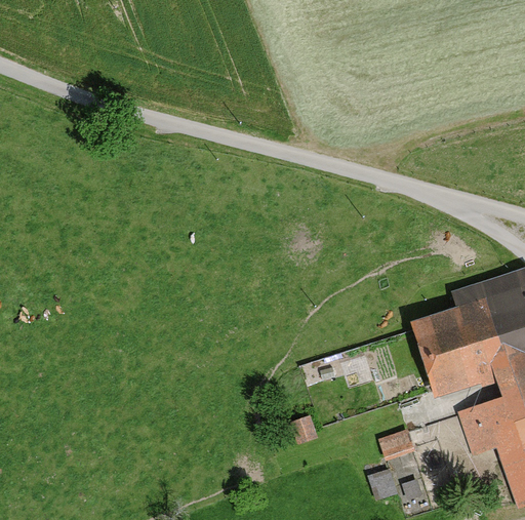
[(437,397),(496,377),(502,396),(455,412),(470,454),(495,445),(517,508),(524,505),(524,267),(450,291),(455,307),(412,321),(437,397)]
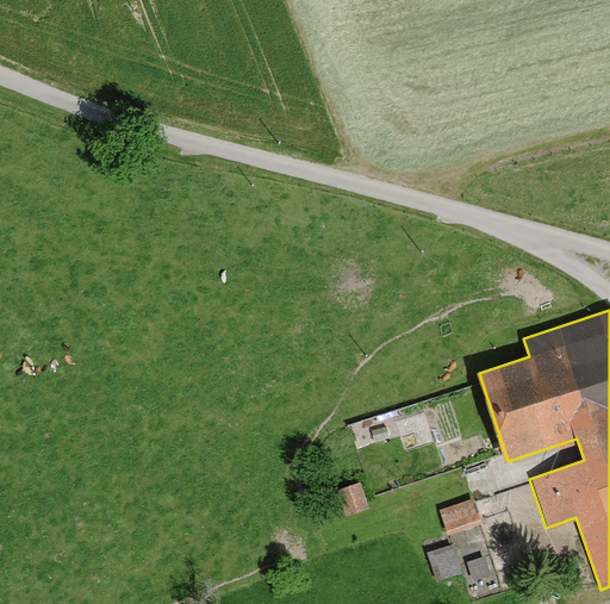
[(369,509),(361,484),(335,492),(343,517),(369,509)]
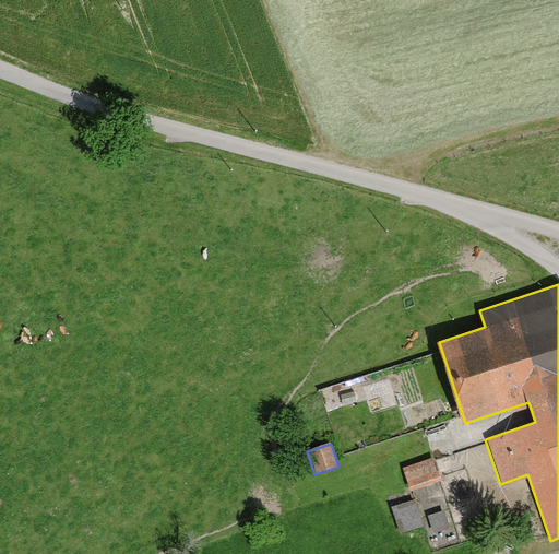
[(438,481),(429,458),(402,468),(411,491),(438,481)]
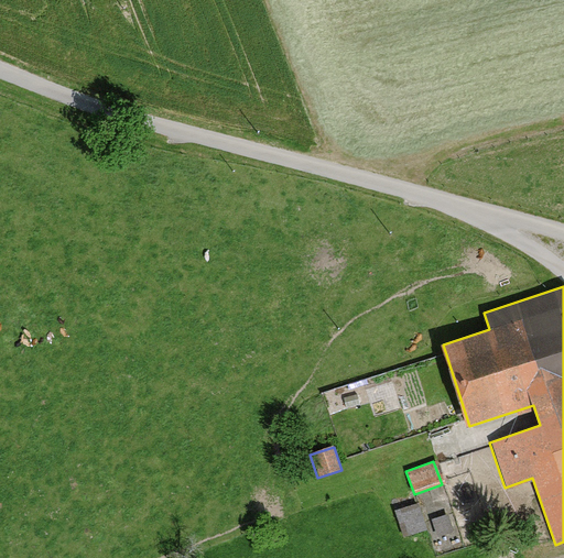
[(468,485),(456,491),(461,504),(474,500),(468,485)]
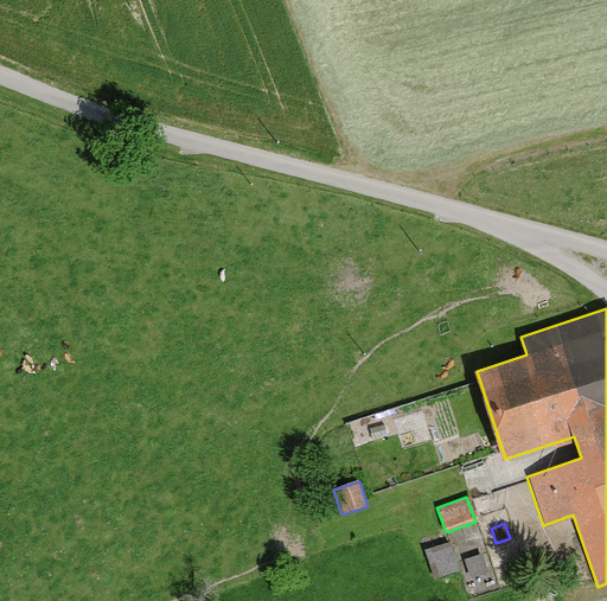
[(457,569),(449,542),(425,549),(432,576),(457,569)]
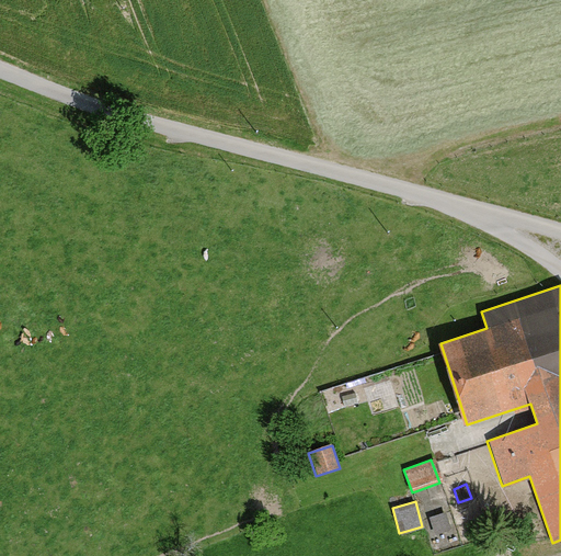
[(448,528),(444,512),(428,518),(433,532),(448,528)]
